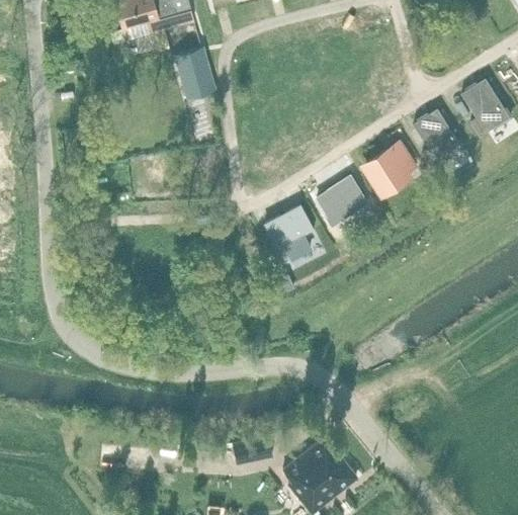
[(126,41),(164,31),(193,22),(186,0),(117,0),(115,1),(126,41)]
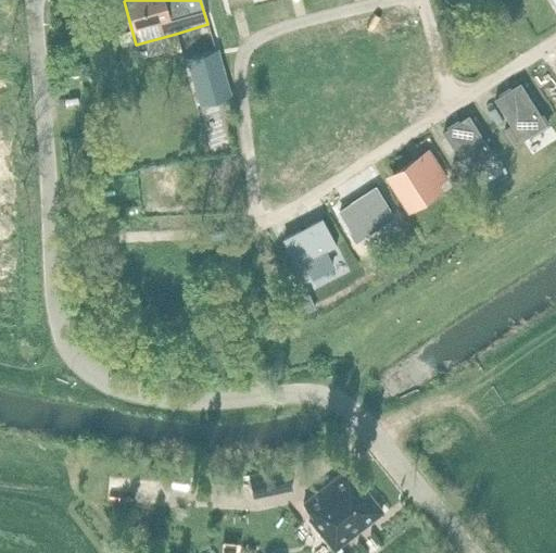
[(232,99),(218,51),(181,62),(196,110),(232,99)]
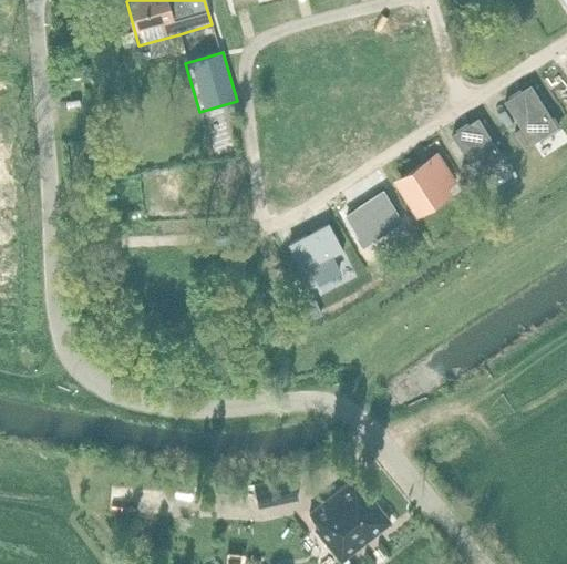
[(522,130),(516,133),(526,151),(559,130),(549,113),(533,85),(505,103),(522,130)]
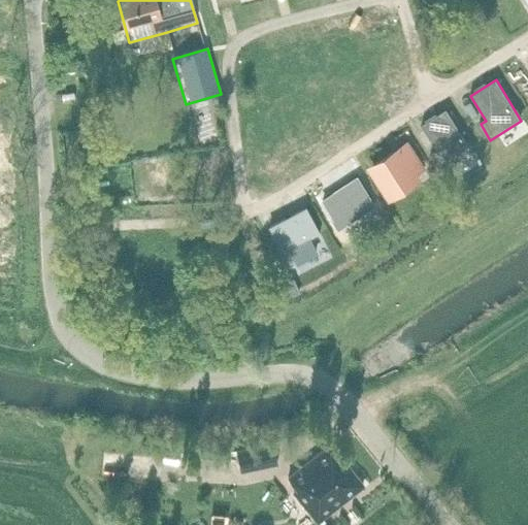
[(471,152),(462,136),(447,111),(421,127),(436,152),(431,156),(440,171),(471,152)]
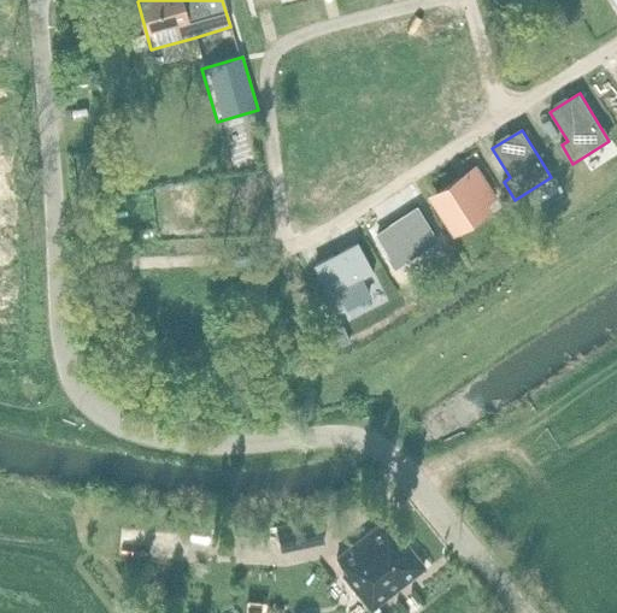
[(477,166),(429,198),(451,229),(488,205),(497,199),(477,166)]
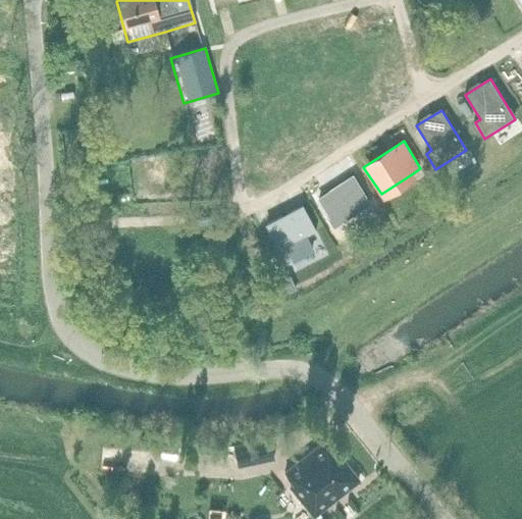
[(369,203),(354,178),(319,201),(335,225),(369,203)]
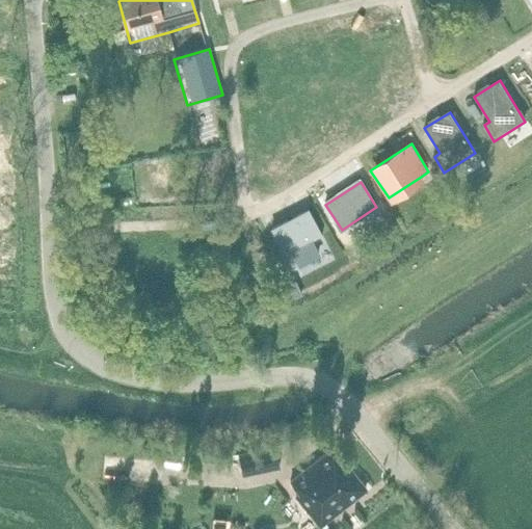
[(309,216),(274,233),(284,250),(289,247),(297,265),(317,255),(309,238),(318,234),(309,216)]
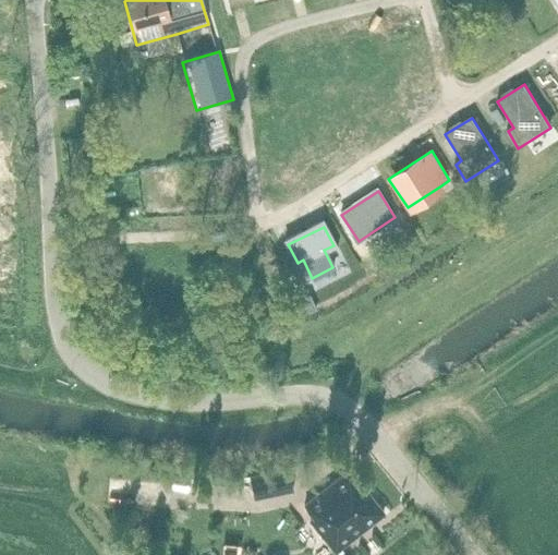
[(308,315),(316,312),(311,299),(303,302),(308,315)]
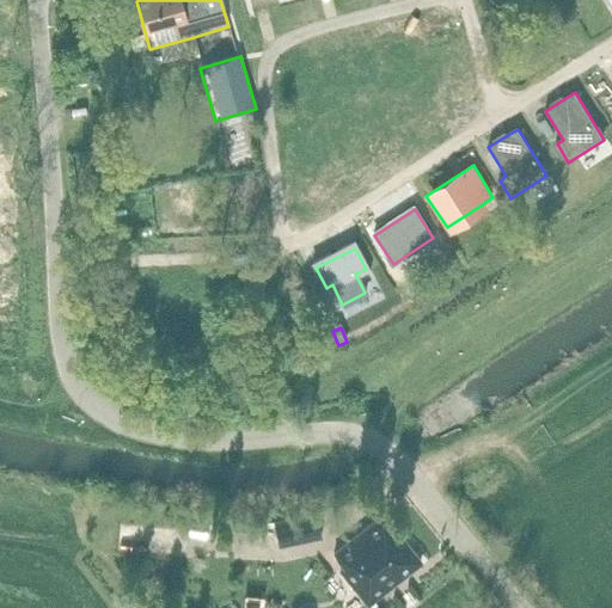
[(322,538),(317,515),(275,524),(281,550),(322,542),(322,538)]
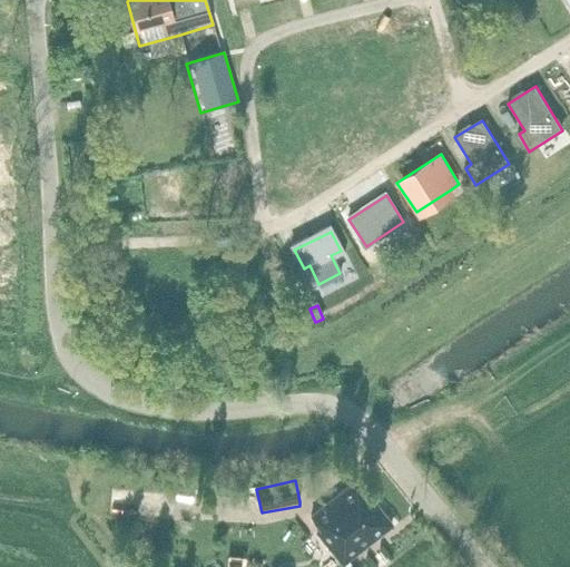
[(347,563),(392,527),(357,482),(312,518),(323,531),(318,535),(344,566),(351,566),(347,563)]
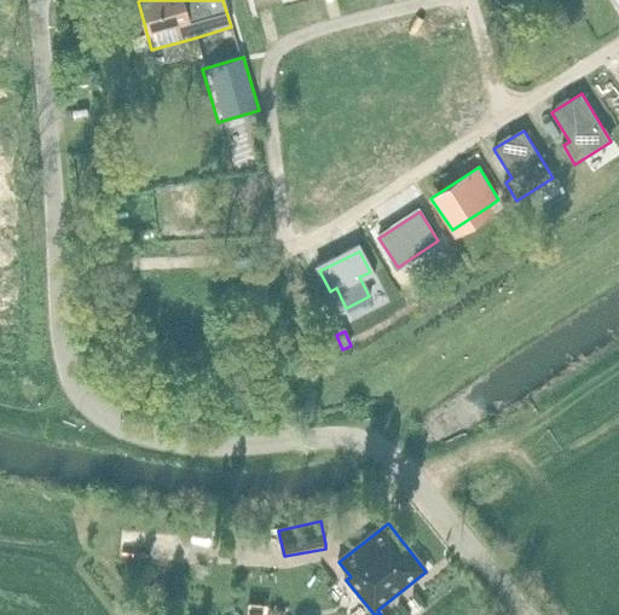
All buildings are outlined.
